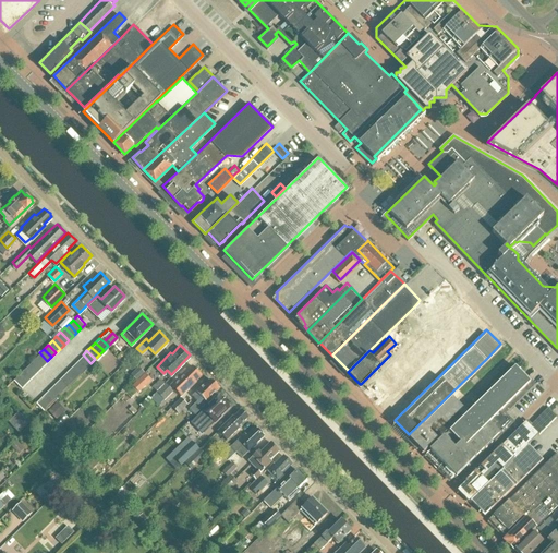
[(47,361),(39,352),(35,357),(43,365),(47,361)]
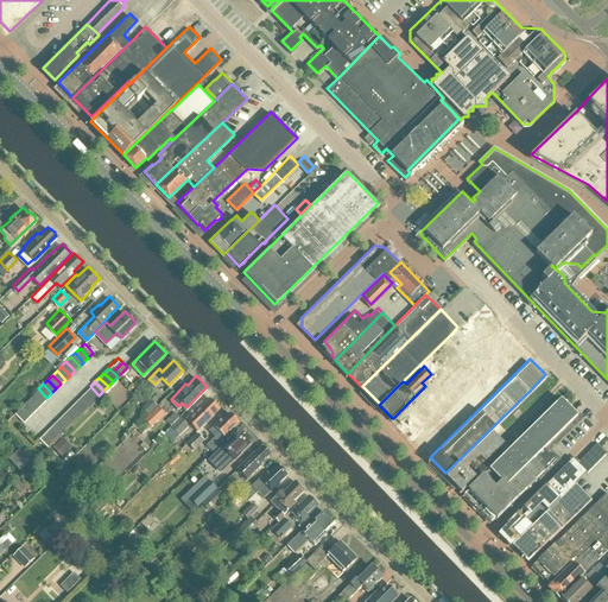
[(99,395),(90,386),(86,391),(94,400),(99,395)]
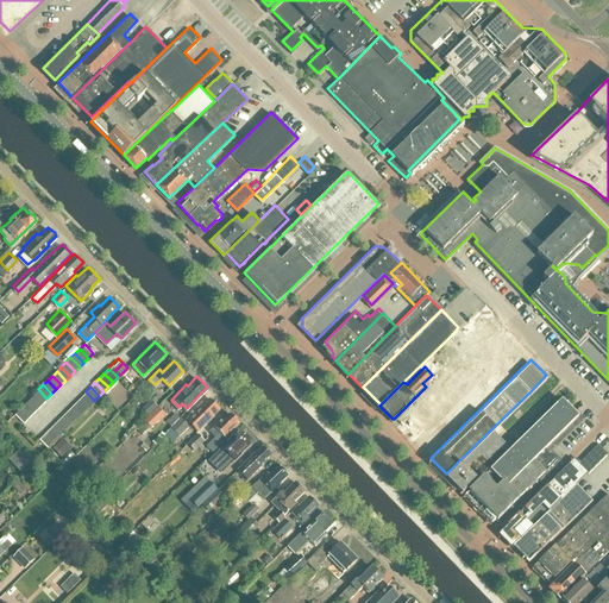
[(46,399),(38,389),(33,394),(43,403),(46,399)]
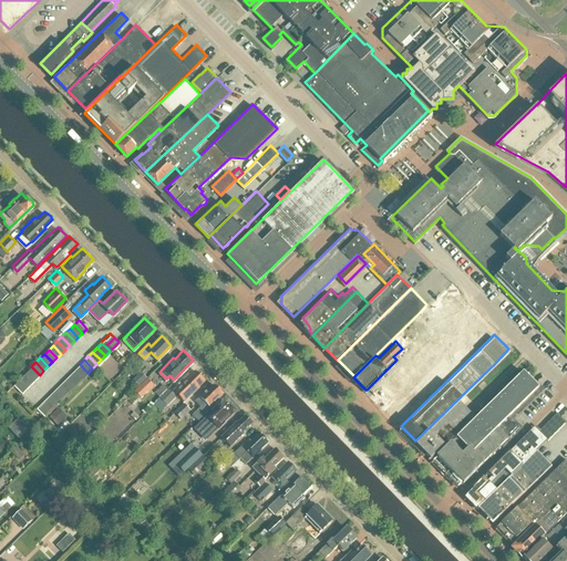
[(88,373),(80,364),(75,369),(84,376),(88,373)]
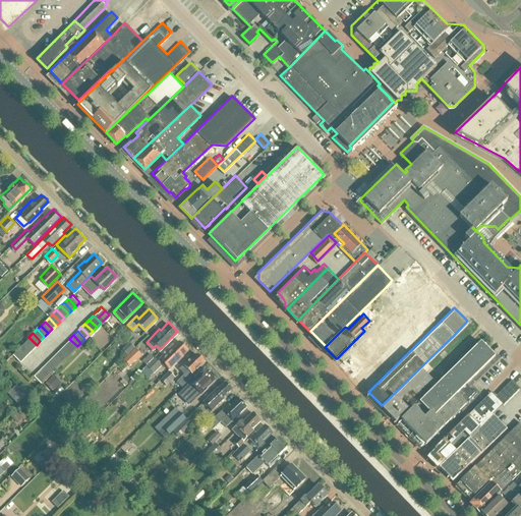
[(37,345),(29,337),(25,341),(33,348),(37,345)]
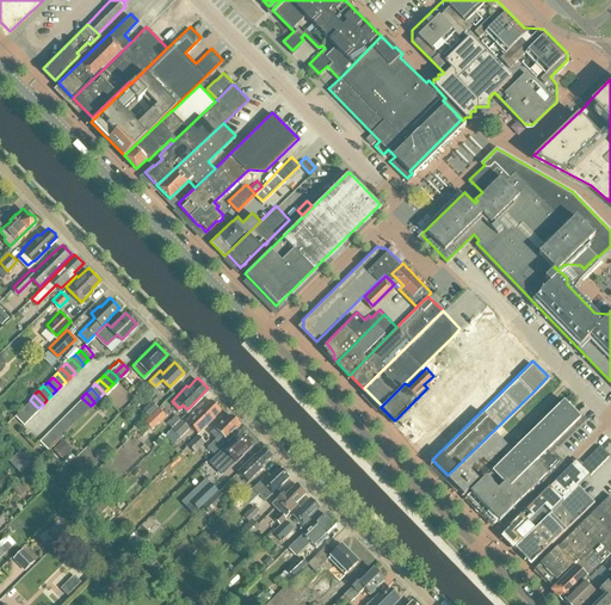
[(91,406),(81,397),(76,402),(86,411),(91,406)]
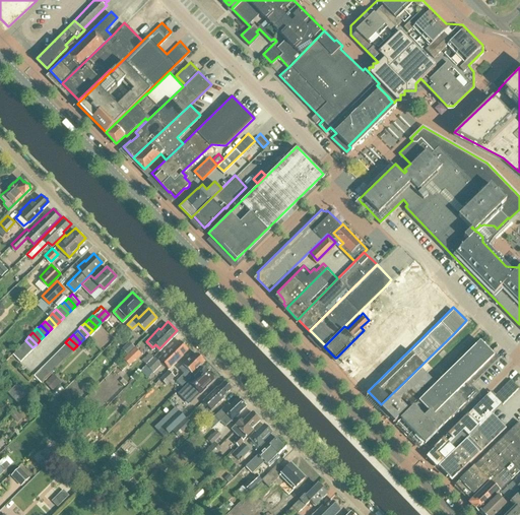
[(182,352),(188,347),(179,338),(174,344),(172,342),(165,350),(165,351),(159,357),(170,367),(183,353),(182,352)]
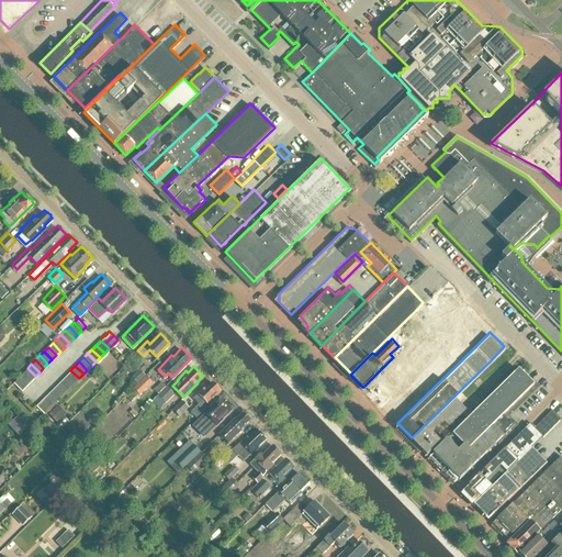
[(429,455),(447,472),(453,479),(457,476),(459,478),(479,457),(485,450),(495,441),(514,422),(503,412),(534,381),(527,375),(518,366),(453,432),(429,455)]
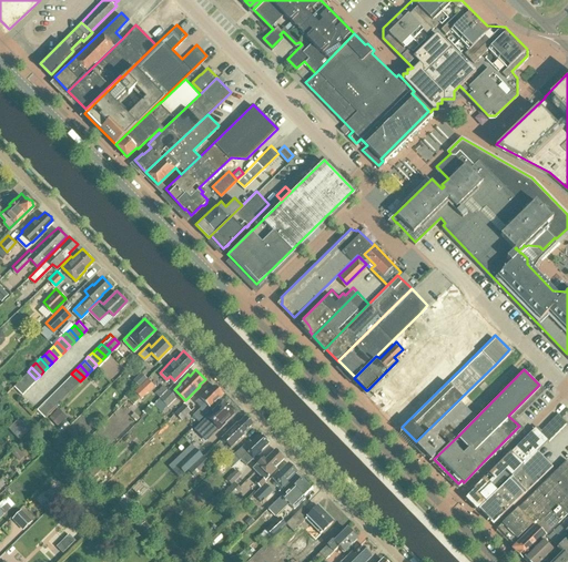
[(36,379),(28,371),(23,376),(31,384),(36,379)]
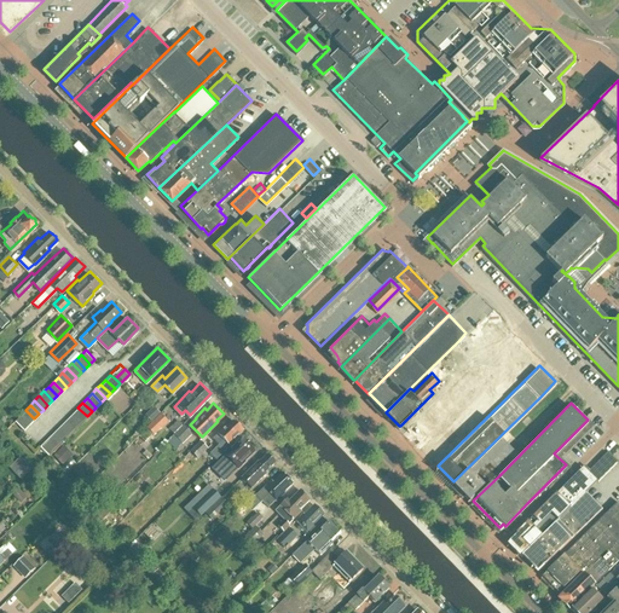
[(145,414),(152,420),(161,411),(155,405),(145,414)]
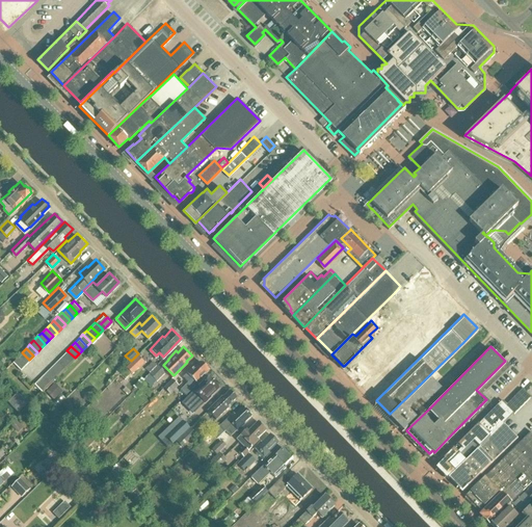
[(75,358),(67,350),(62,354),(71,362),(75,358)]
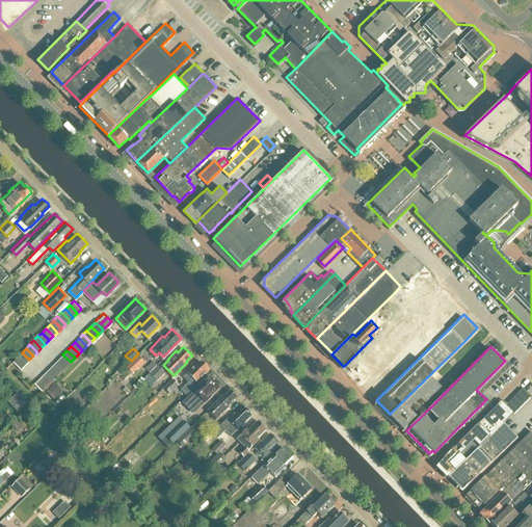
[(29,360),(22,352),(18,357),(25,364),(29,360)]
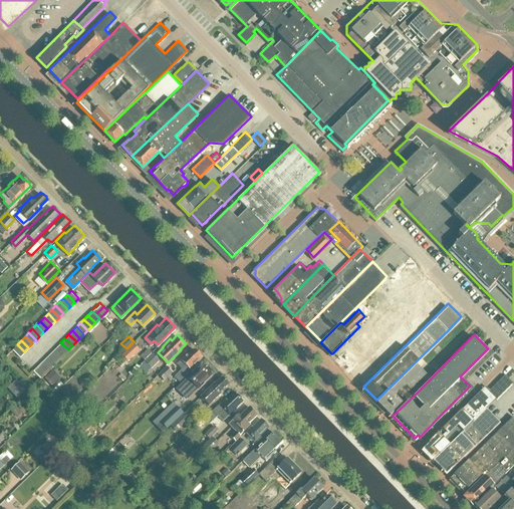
[(134,341),(126,348),(121,353),(129,359),(141,347),(134,341)]
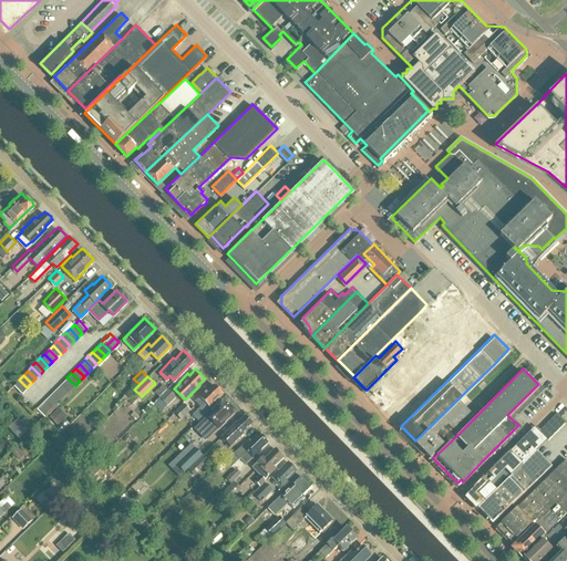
[(75,385),(66,377),(62,381),(71,390),(75,385)]
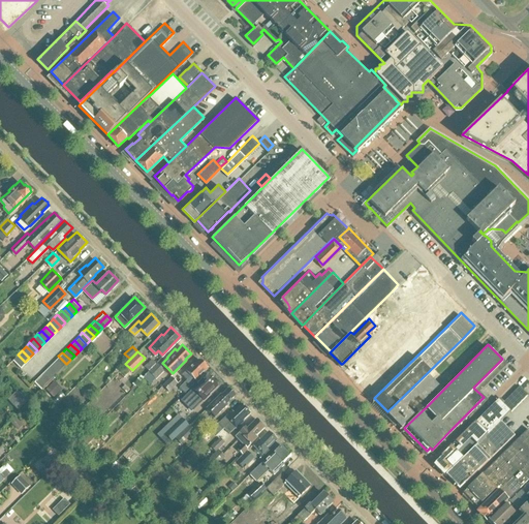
[(25,362),(18,355),(13,359),(21,366),(25,362)]
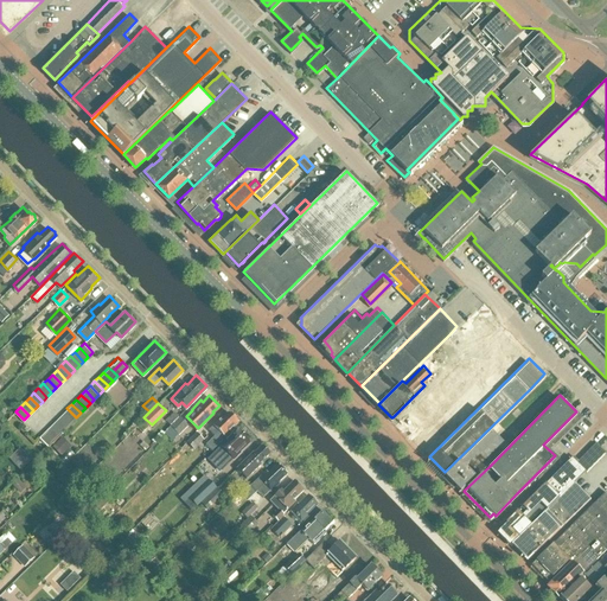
[(76,417),(66,408),(63,413),(71,422),(76,417)]
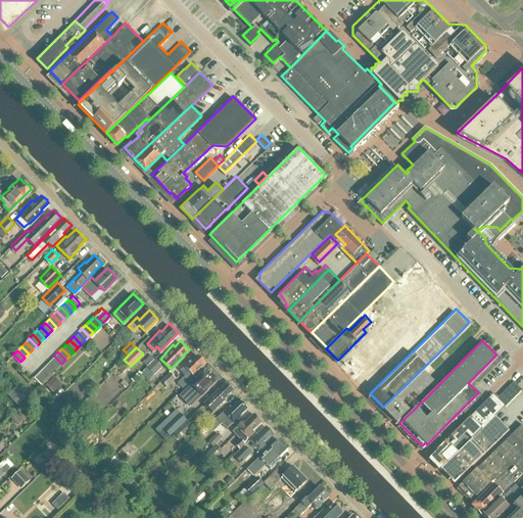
[(185,374),(178,381),(183,386),(198,371),(197,369),(205,361),(198,352),(192,359),(191,358),(181,368),(185,374)]
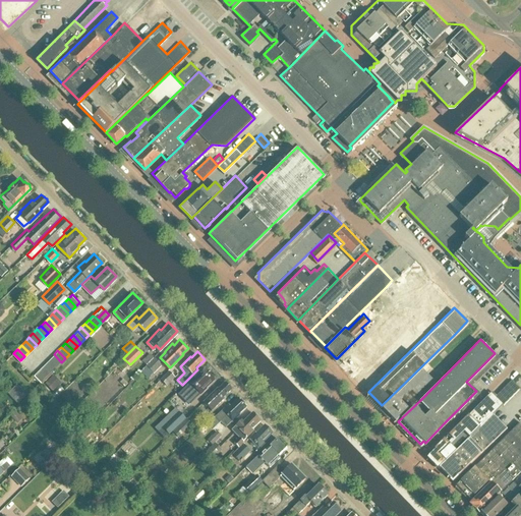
[(61,362),(54,354),(50,358),(57,366),(61,362)]
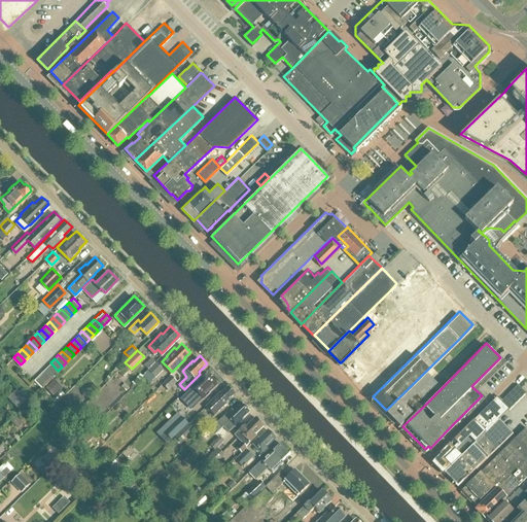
[(156,360),(143,374),(149,380),(163,367),(156,360)]
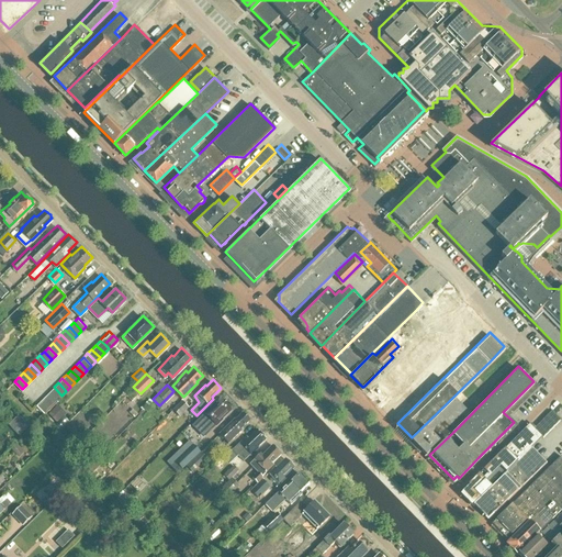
[(62,396),(54,387),(49,391),(58,399),(62,396)]
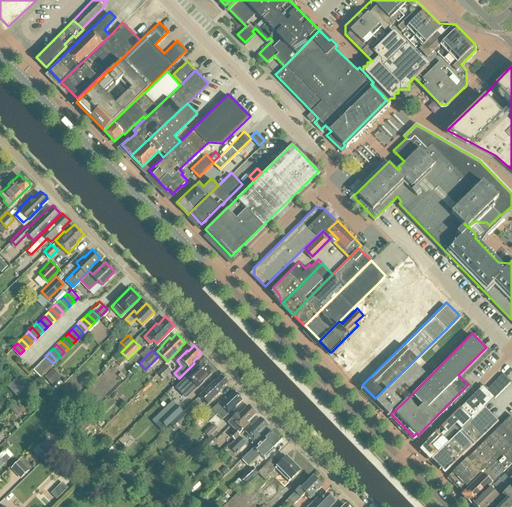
[(53,363),(45,356),(41,360),(49,367),(53,363)]
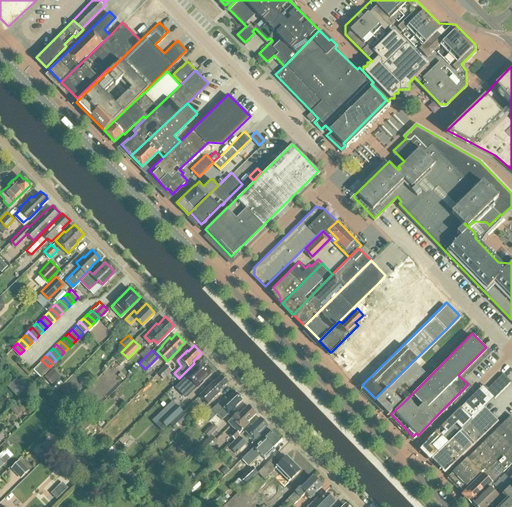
[(93,370),(94,361),(83,359),(81,367),(93,370)]
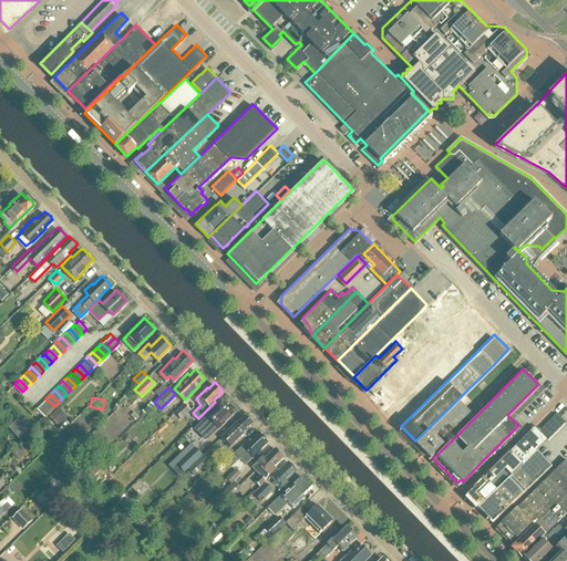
[(460,397),(415,440),(431,456),(475,413),(463,402),(460,397)]
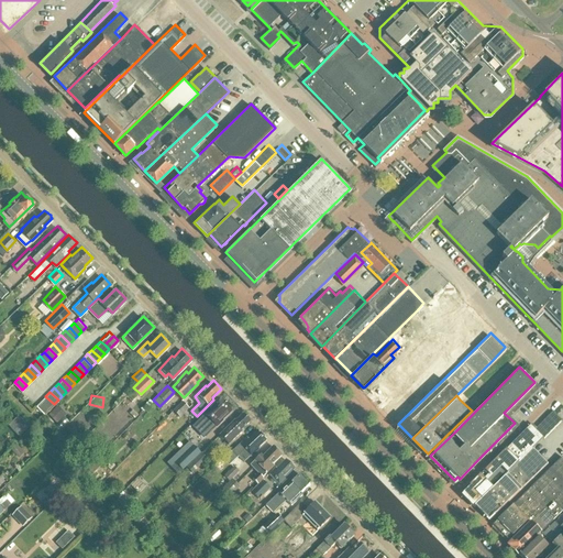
[(54,404),(45,396),(41,400),(50,408),(54,404)]
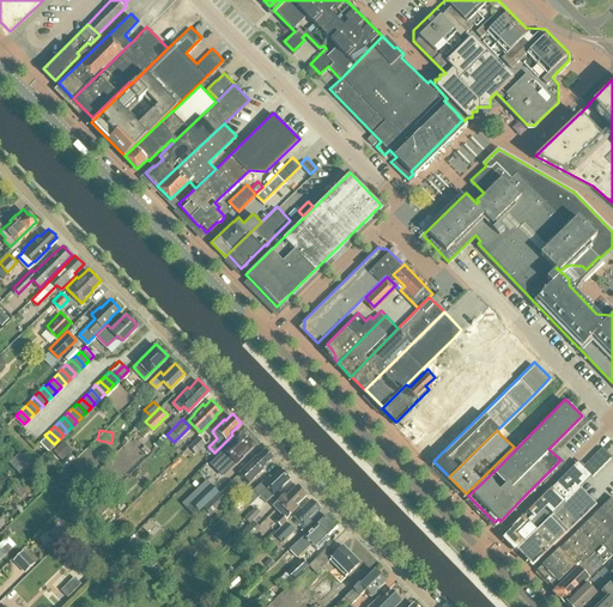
[(229,442),(212,459),(218,465),(228,456),(226,455),(229,454),(235,460),(237,459),(238,460),(242,456),(242,454),(252,444),(250,443),(249,438),(244,437),(240,432),(230,442),(229,442)]
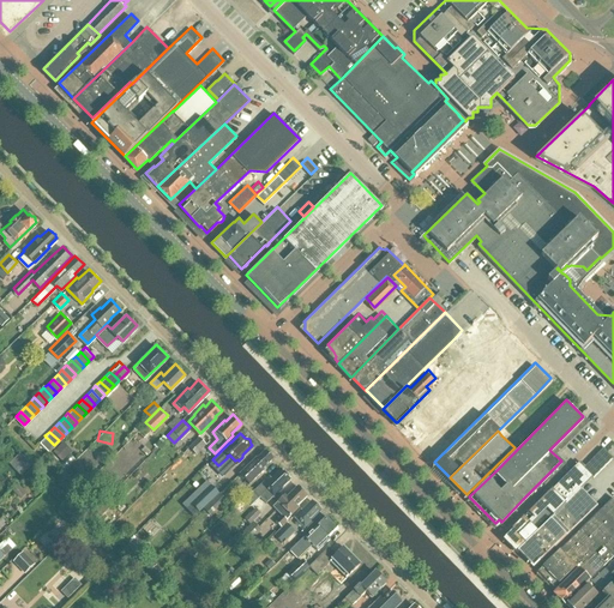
[(54,445),(44,435),(40,440),(49,450),(54,445)]
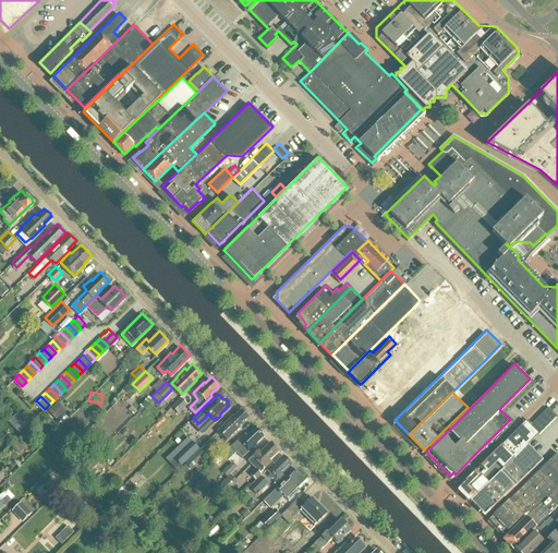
[(179,410),(187,401),(181,396),(172,405),(179,410)]
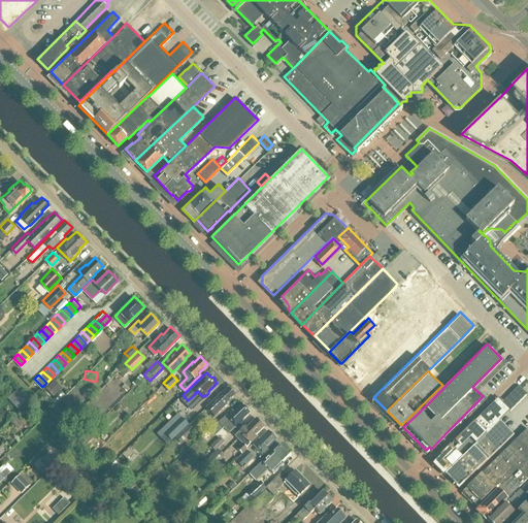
[(54,393),(62,385),(54,377),(46,384),(54,393)]
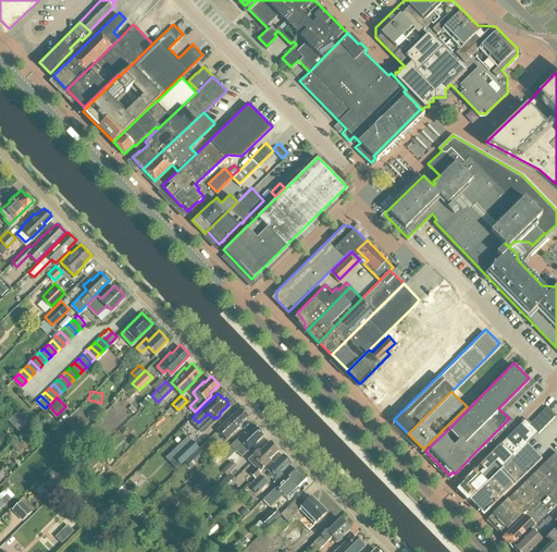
[(556,414),(546,404),(543,408),(552,417),(556,414)]
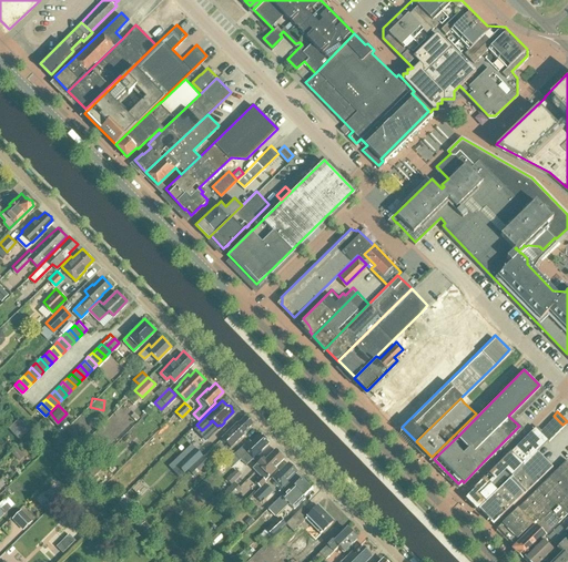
[(252,422),(245,415),(237,421),(237,420),(222,435),(231,445),(244,431),(243,430),(252,422)]
